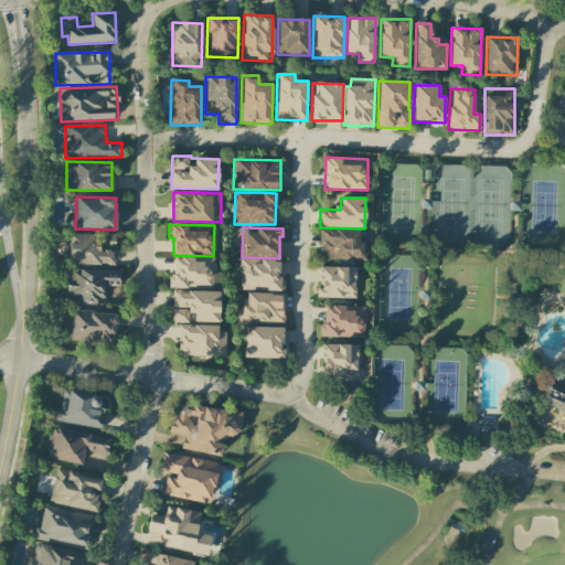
[(362,231),(320,228),(319,259),(362,260),(362,231)]
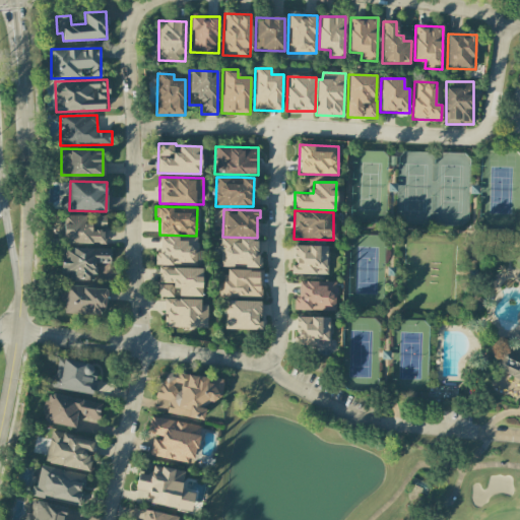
[(106,215),(64,214),(63,243),(105,244),(105,228),(106,228),(106,215)]
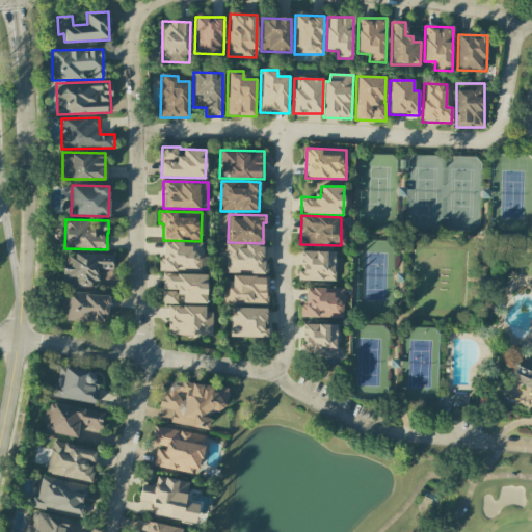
[(202,270),(202,243),(183,243),(183,242),(162,242),(162,270),(202,270)]
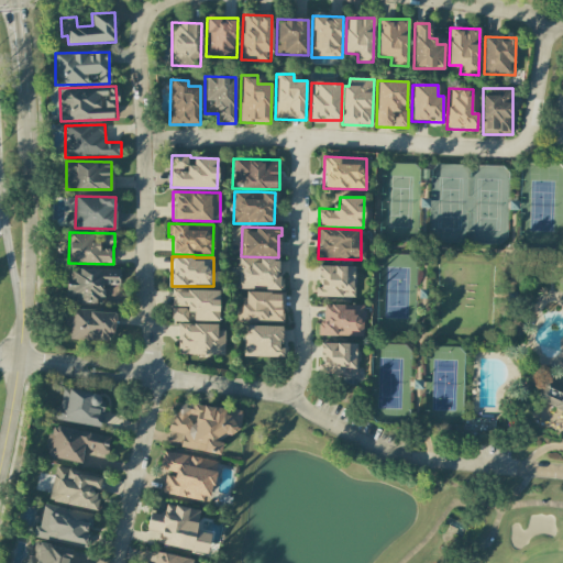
[(239,258),(239,288),(284,288),(284,277),(278,277),(278,258),(239,258)]
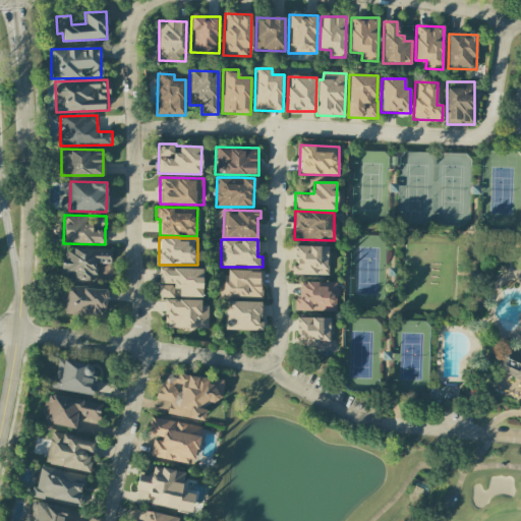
[(293,275),(327,275),(328,246),(294,245),(293,275)]
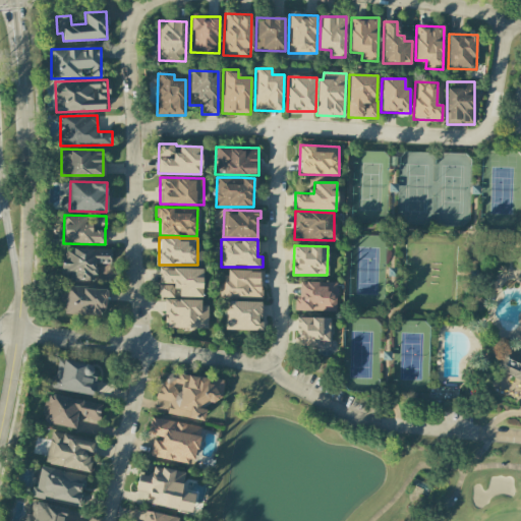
[(111,248),(62,247),(62,280),(96,281),(96,264),(111,264),(111,248)]
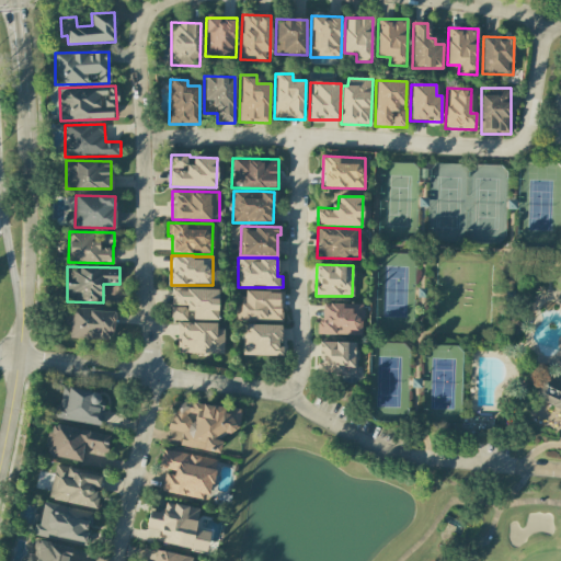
[(217,321),(218,289),(171,289),(171,320),(217,321)]
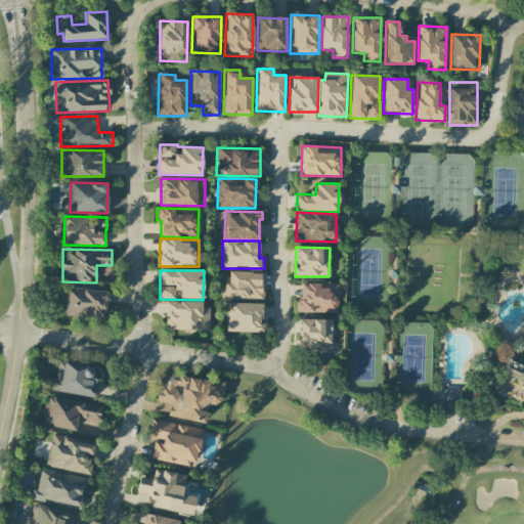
[(261,299),(262,272),(228,272),(228,285),(220,284),(220,298),(261,299)]
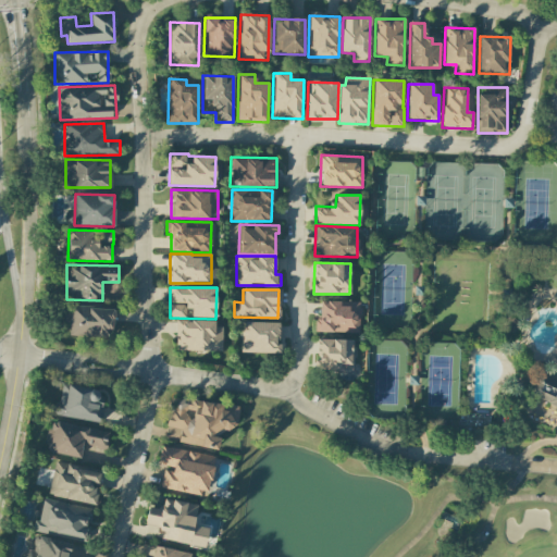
[(314,332),(359,333),(360,305),(339,305),(339,301),(321,301),(321,320),(316,320),(314,332)]
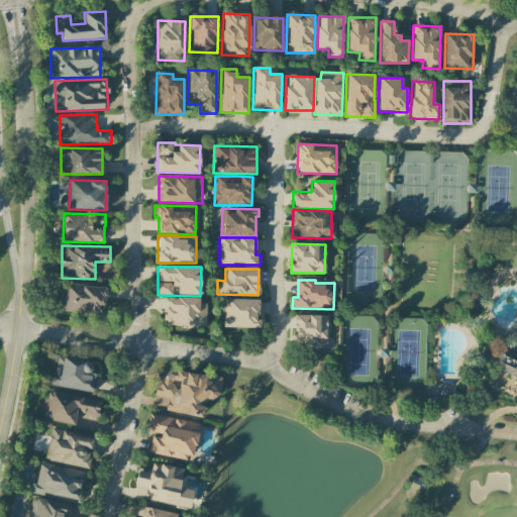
[(64,312),(104,313),(105,286),(65,285),(64,312)]
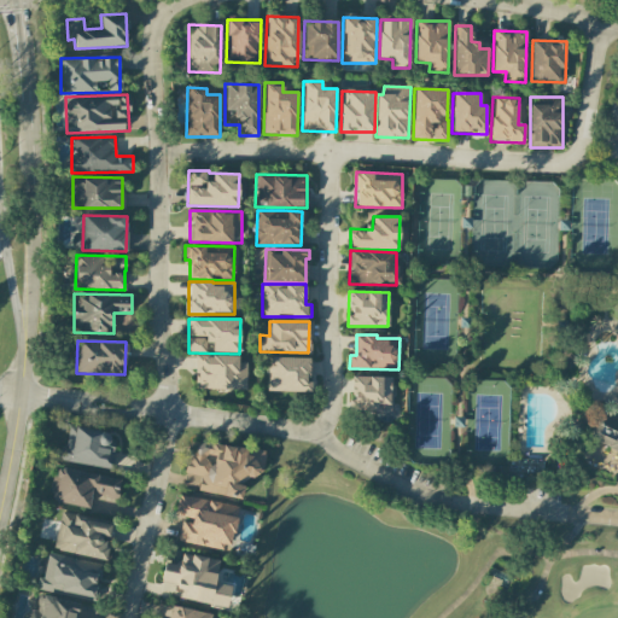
[(246,363),(238,363),(238,356),(196,355),(194,389),(246,390),(246,363)]
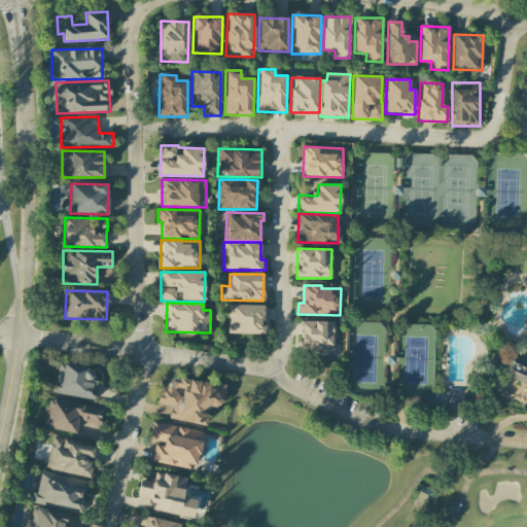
[(265,306),(226,306),(226,334),(265,335),(265,306)]
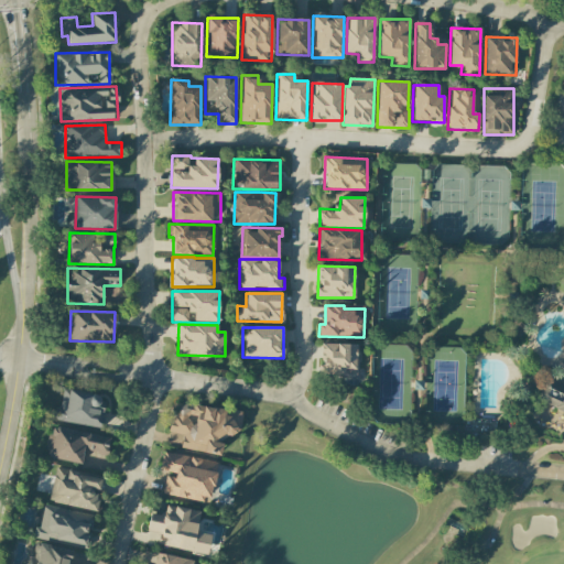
[(357,344),(324,343),(323,376),(357,377),(357,344)]
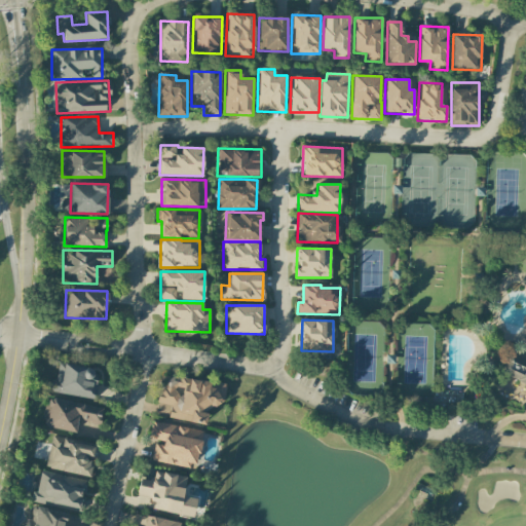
[(525,383),(525,363),(509,357),(501,375),(525,383)]
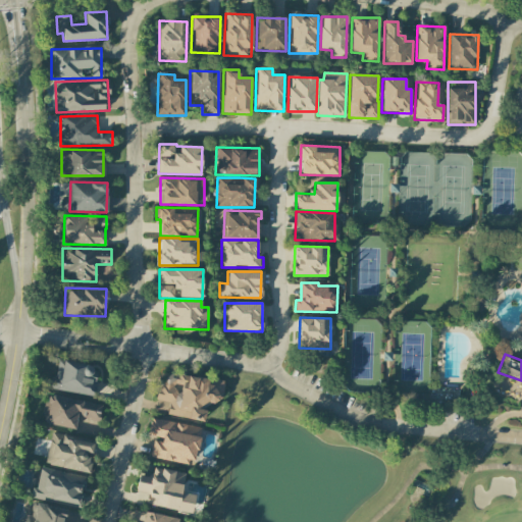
[(94,396),(98,366),(56,360),(52,389),(94,396)]
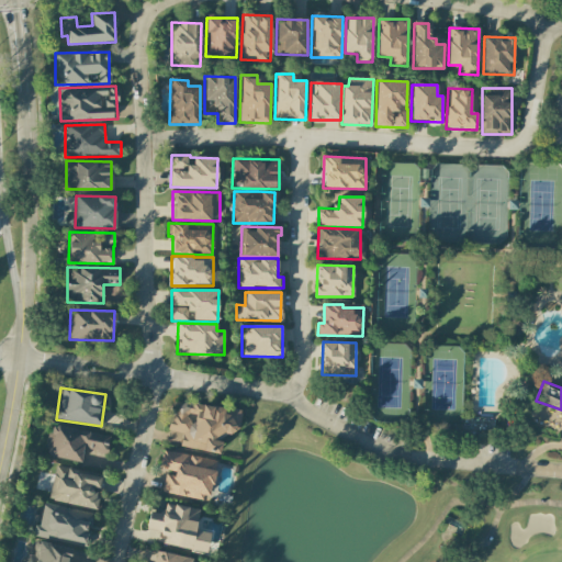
[(218,451),(222,434),(237,436),(240,411),(175,401),(169,445),(218,451)]
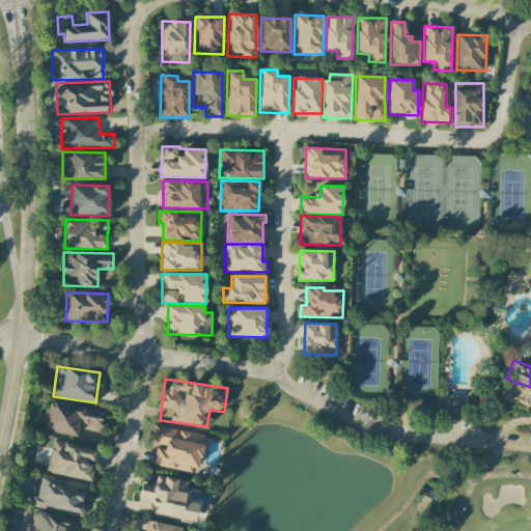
[(76,438),(78,430),(100,436),(104,413),(47,401),(42,430),(76,438)]
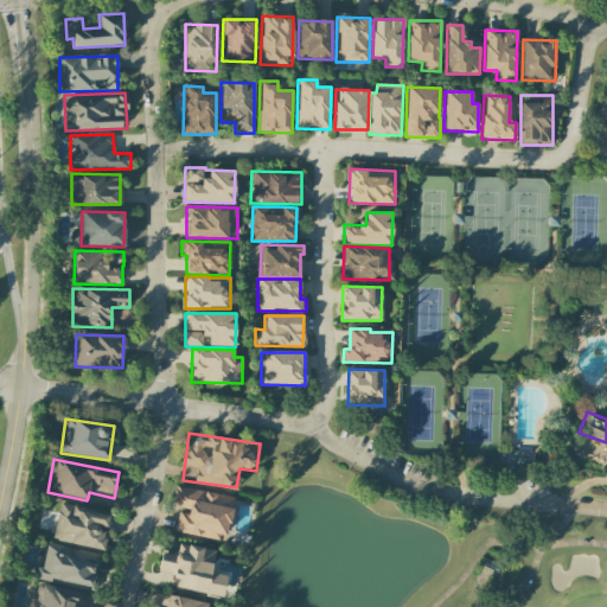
[(174,532),(225,542),(234,498),(177,486),(172,509),(179,510),(174,532)]
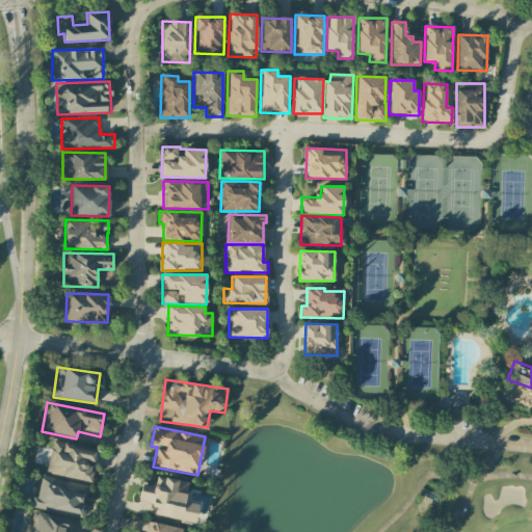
[(90,482),(97,450),(52,442),(46,473),(90,482)]
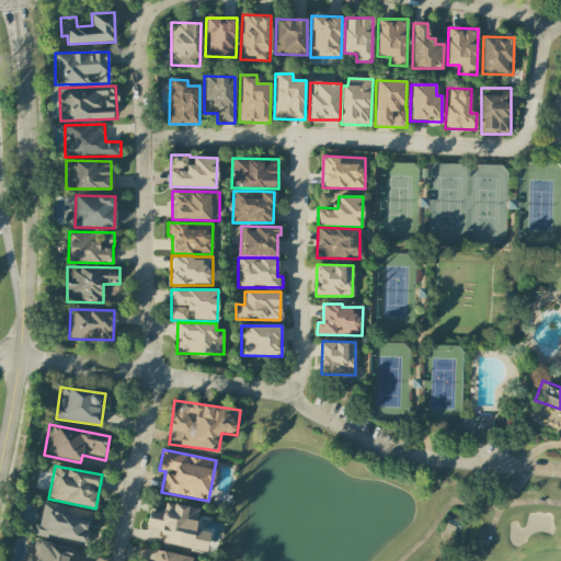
[(35,535),(87,544),(92,512),(39,503),(35,535)]
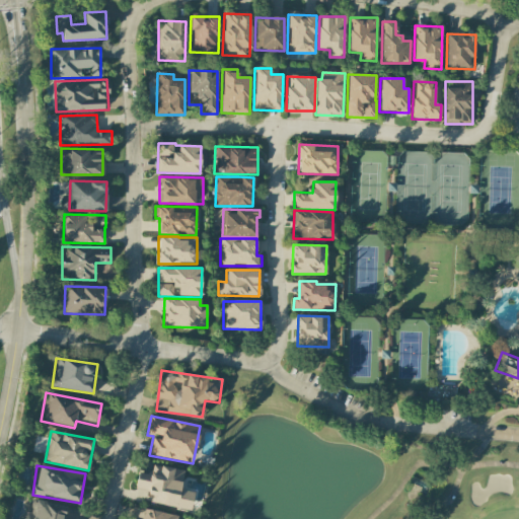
[(194,492),(180,490),(183,470),(152,465),(150,474),(138,472),(135,489),(149,491),(147,503),(191,510),(194,492)]
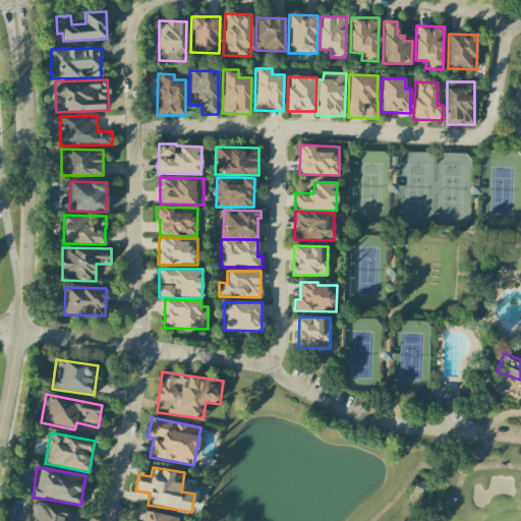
[(64,520),(67,508),(34,502),(31,516),(21,515),(19,520),(64,520)]
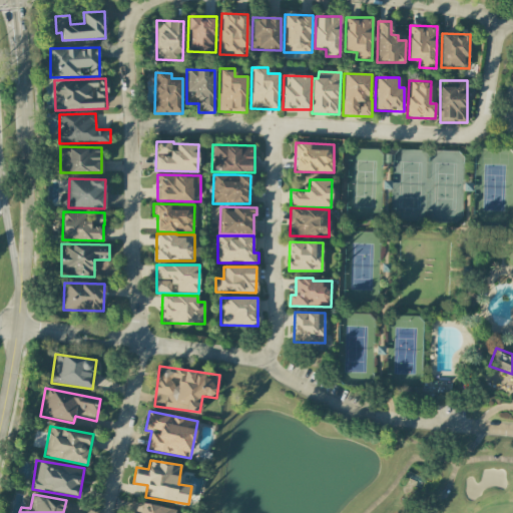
[(174,512),(175,509),(142,503),(140,512),(174,512)]
